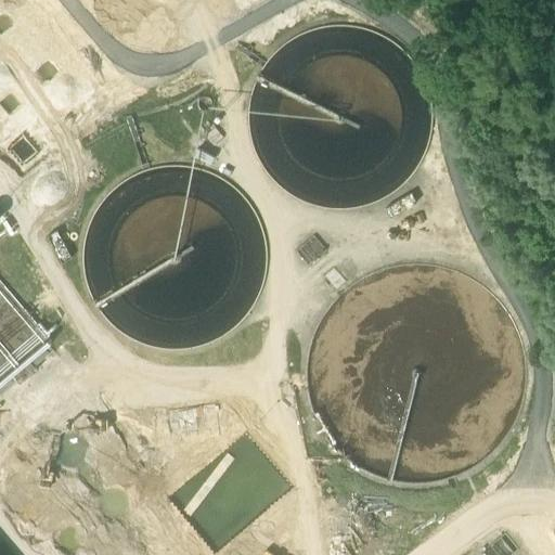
[(149,20),(153,16),(158,12),(163,5),(165,0),(88,0),(89,0),(93,8),(99,14),(104,18),(114,24),(120,25),(128,26),(134,25),(142,23),(149,20)]
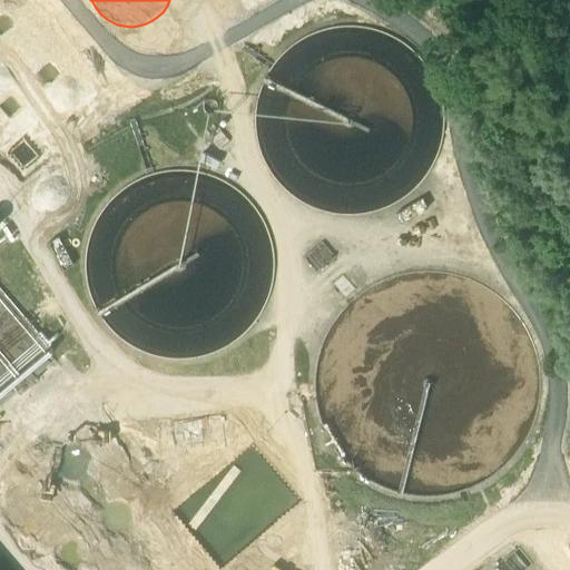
[(56,46),(77,70),(111,41),(90,16),(56,46)]
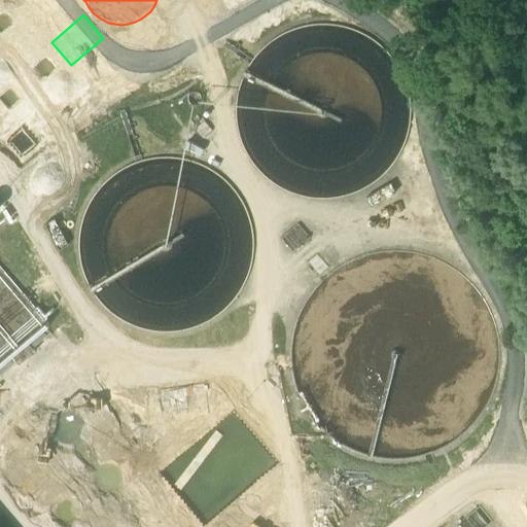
[(257,57),(242,82),(236,112),(241,142),(252,165),(270,182),(289,195),(317,201),(337,201),(366,190),(388,173),(402,153),(411,124),(410,98),(401,74),(385,51),(365,37),(339,28),(306,28),(278,39),(257,57)]
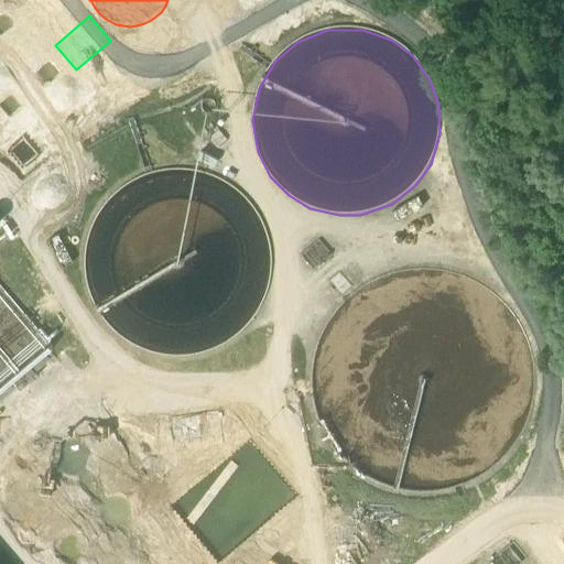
[(11,118),(14,118),(22,118),(30,117),(38,115),(44,109),(50,105),(54,98),(58,90),(61,82),(61,72),(60,67),(56,58),(52,52),(46,45),(39,41),(31,36),(22,35),(14,35),(7,36),(0,39),(0,114),(4,116),(11,118)]
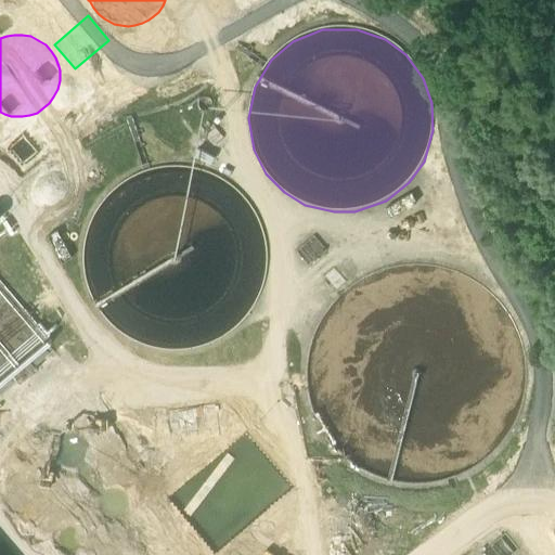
[(107,197),(91,226),(85,256),(90,287),(102,311),(120,331),(141,343),(170,350),(191,349),(222,338),(245,321),(259,299),(269,269),(268,241),(259,216),(242,192),(221,177),(193,167),(158,168),(129,179),(107,197)]
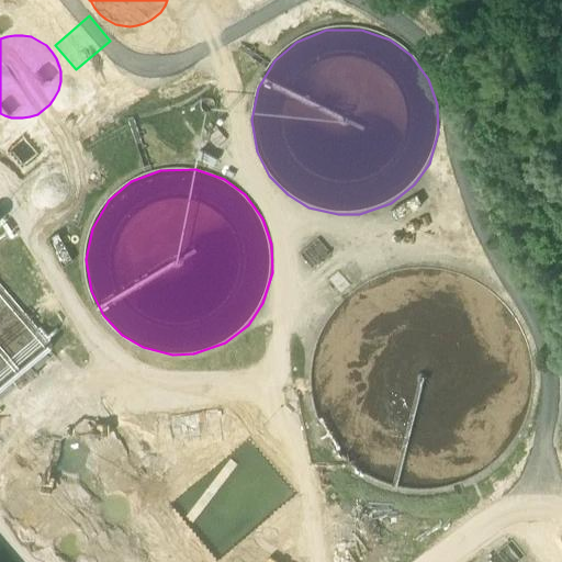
[(0,288),(0,383),(46,344),(0,288)]
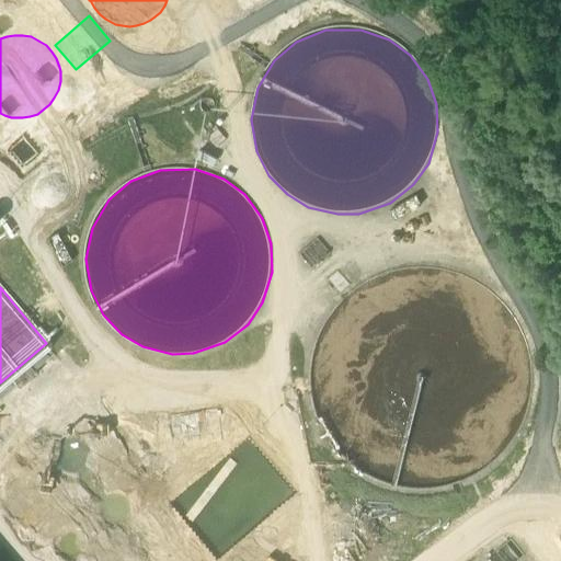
[(86,448),(78,445),(67,445),(59,450),(55,456),(54,465),(56,472),(61,479),(68,482),(77,483),(84,480),(90,474),(92,468),(93,459),(90,453),(86,448)]
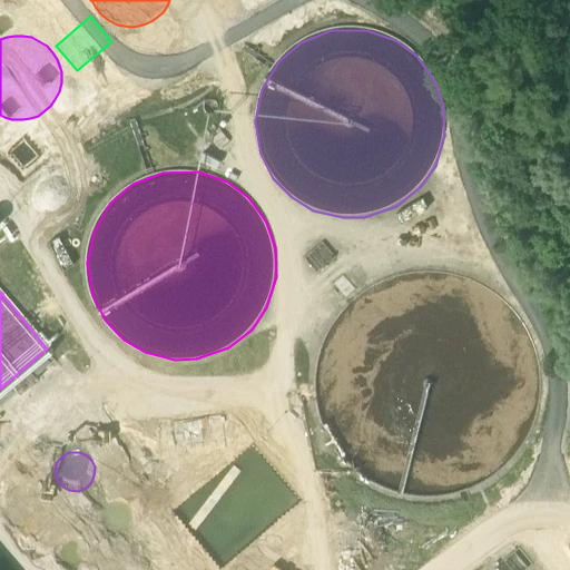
[(42,491),(36,488),(25,489),(17,493),(12,500),(11,508),(13,517),(18,522),(26,527),(33,527),(42,523),(48,518),(50,512),(50,503),(48,495),(42,491)]
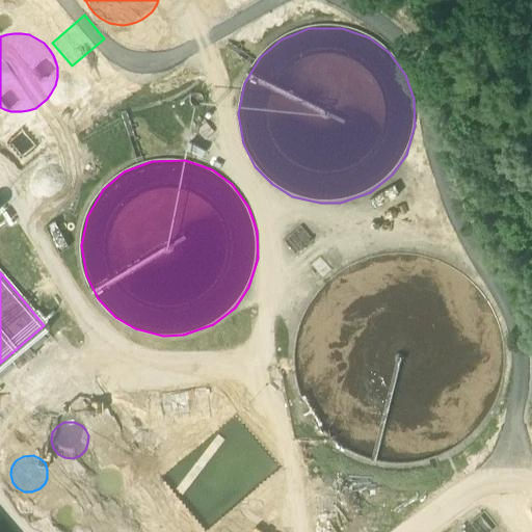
[(121,470),(113,467),(103,468),(96,472),(91,478),(90,485),(92,494),(97,499),(104,503),(112,503),(120,500),(125,496),(127,489),(127,481),(125,475),(121,470)]
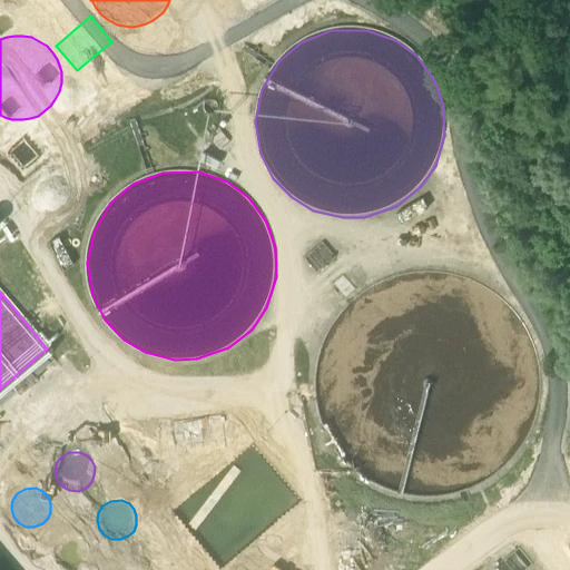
[(95,564),(92,569),(150,569),(126,541),(123,543),(116,543),(106,540),(101,537),(97,531),(92,533),(89,537),(87,538),(90,540),(94,546),(96,551),(97,558),(95,564)]
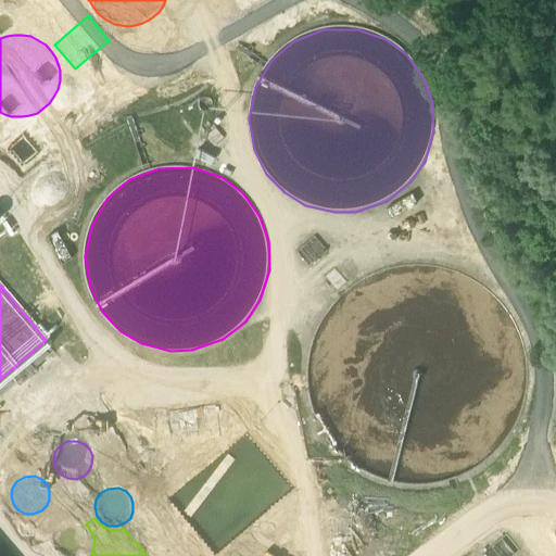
[(85,527),(77,523),(66,525),(59,529),(55,535),(53,543),(55,551),(59,555),(86,555),(89,553),(92,546),(92,539),(89,531),(85,527)]
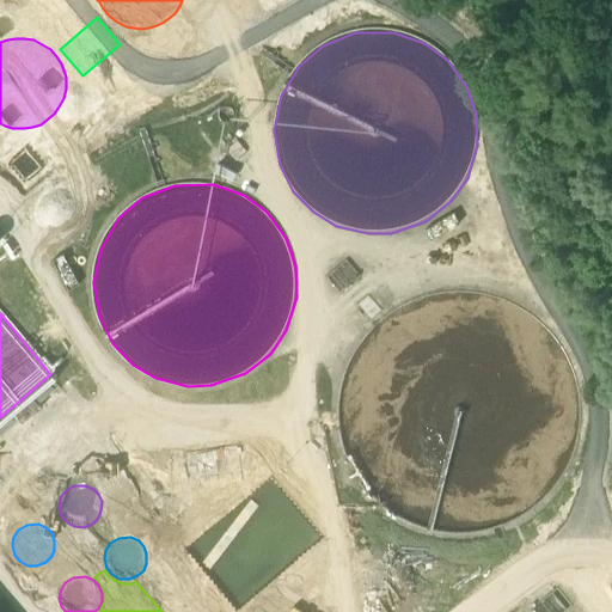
[(275,605),(276,611),(331,611),(330,597),(275,605)]
